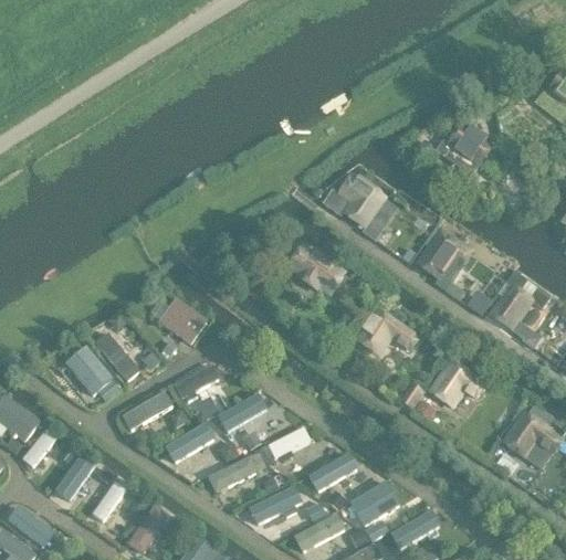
[(541,87),(524,109),(540,122),(556,101),(565,107),(565,73),(563,72),(549,88),(547,92),(547,93),(541,87)]
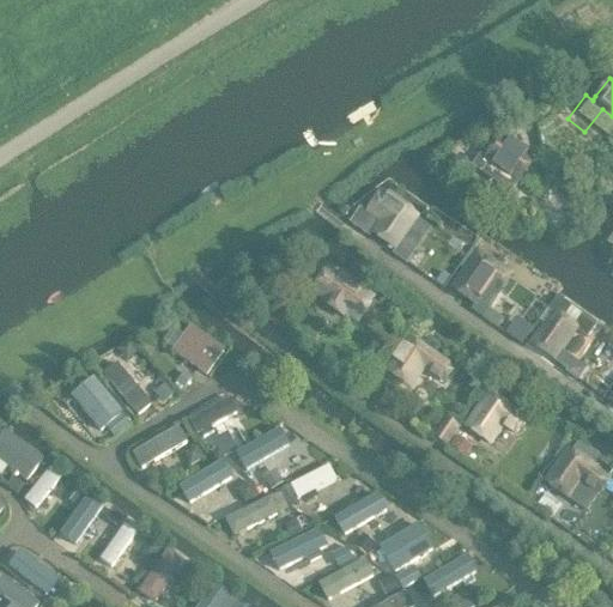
[(486,157),(479,167),(480,168),(505,186),(513,175),(517,178),(534,155),(502,133),(486,157)]
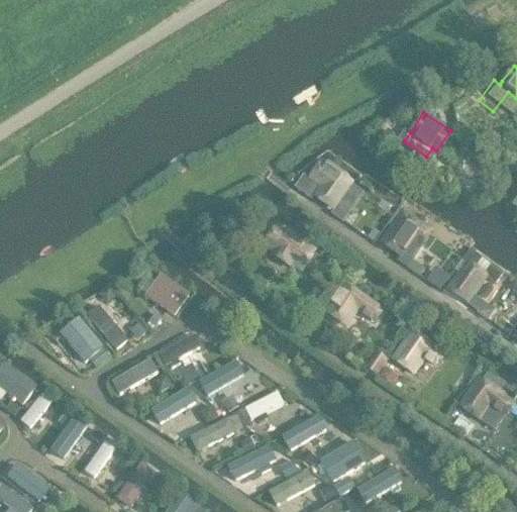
[(333,207),(352,181),(332,167),(321,159),(307,177),(319,186),(314,194),(333,207)]
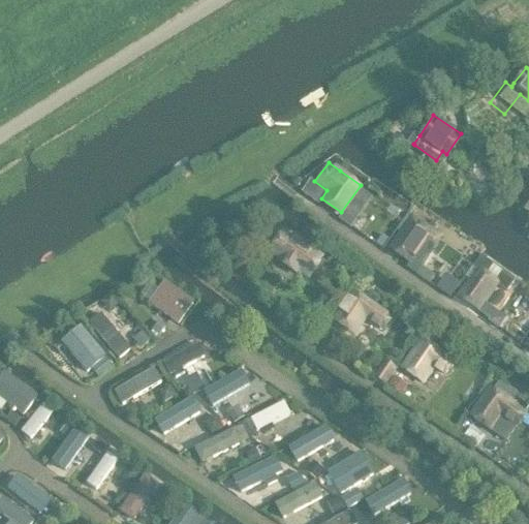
[(431,250),(443,232),(413,211),(391,246),(410,260),(422,244),(431,250)]
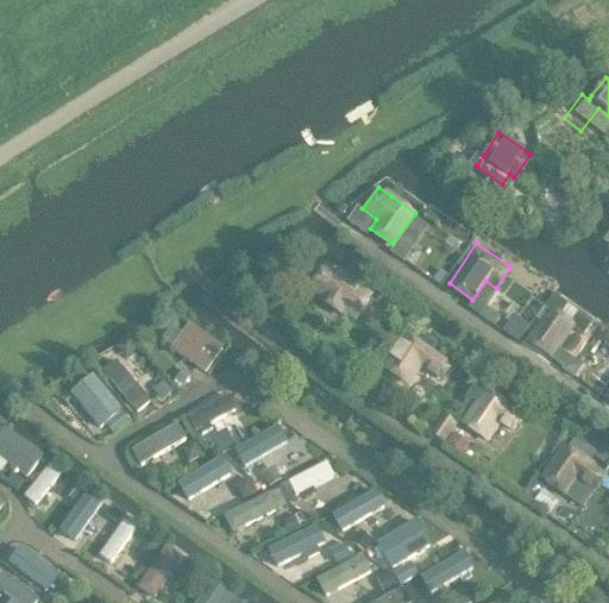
[(346,312),(356,319),(374,291),(325,259),(306,288),(325,301),(325,302),(344,315),(346,312)]
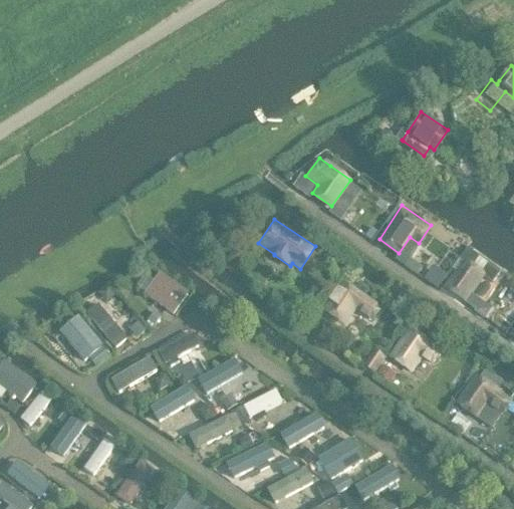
[(483,273),(492,279),(500,269),(467,247),(460,257),(463,259),(445,285),(465,299),(477,307),(483,298),(471,290),(483,273)]
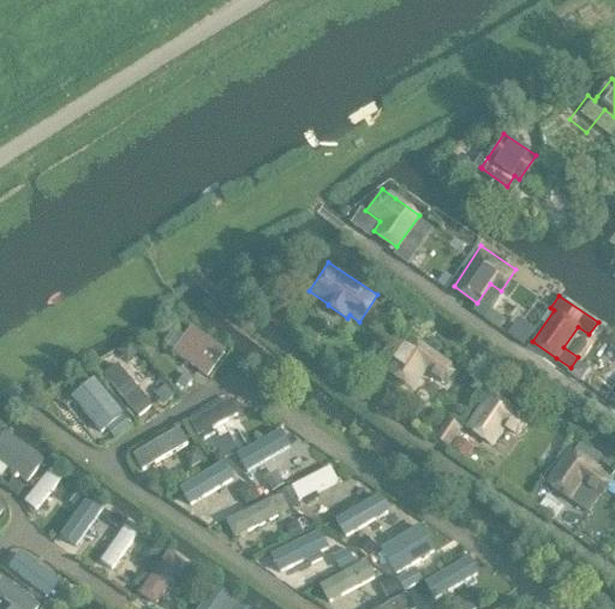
[(191,323),(173,348),(208,374),(226,348),(191,323)]
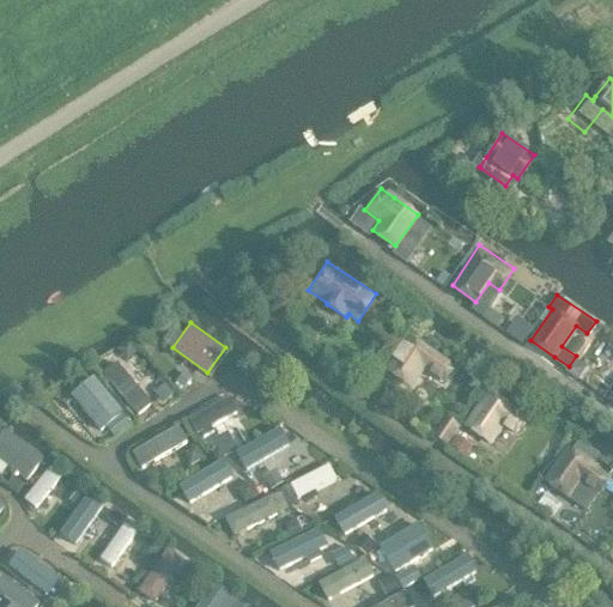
[(445,381),(455,366),(431,351),(410,337),(387,368),(411,384),(423,366),(445,381)]
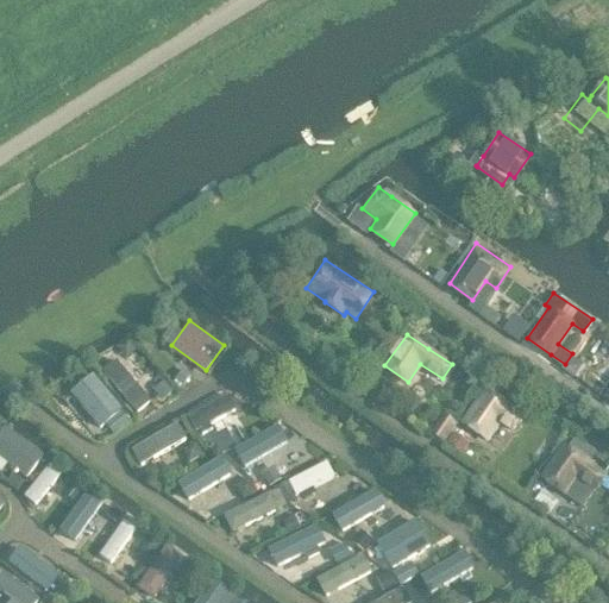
[(137,406),(150,395),(117,355),(102,365),(137,406)]
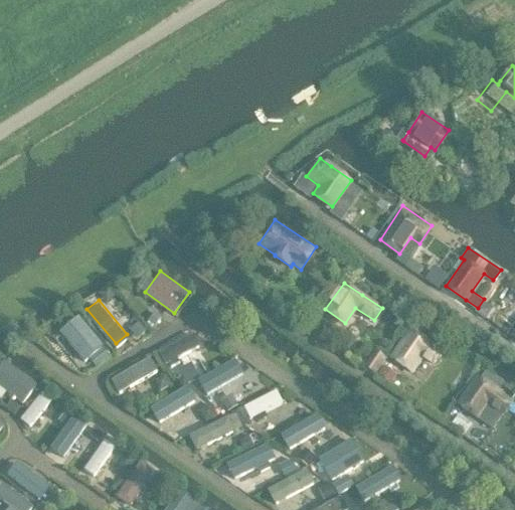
[(78,311),(59,327),(86,359),(91,356),(96,362),(110,350),(78,311)]
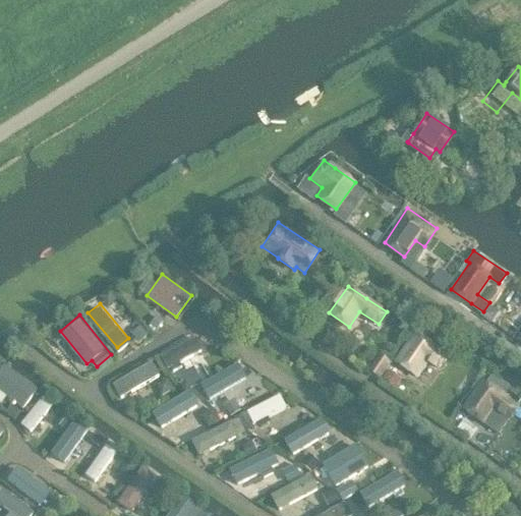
[(438,366),(446,353),(436,346),(415,333),(397,359),(416,374),(426,359),(438,366)]
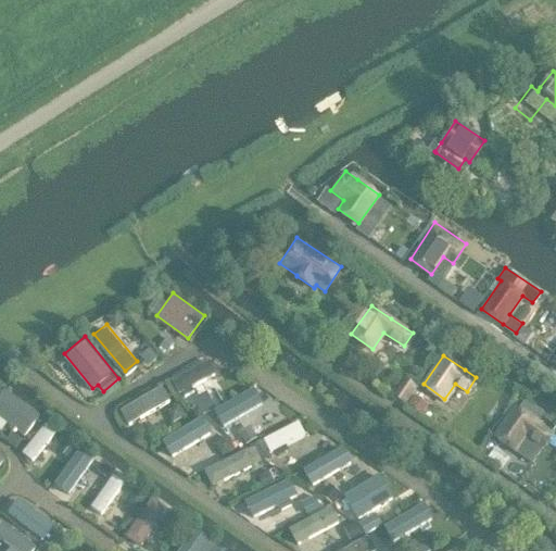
[(209,359),(171,378),(178,391),(181,389),(184,395),(193,389),(190,385),(215,372),(209,359)]
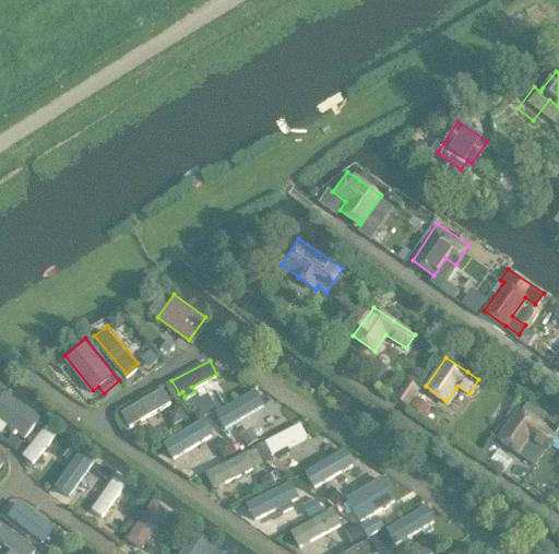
[(120,411),(128,424),(170,401),(163,387),(120,411)]
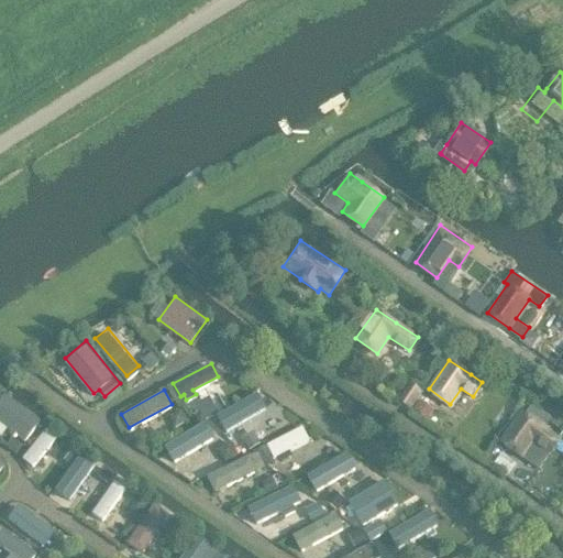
[(4,393),(0,397),(0,419),(24,439),(40,420),(4,393)]
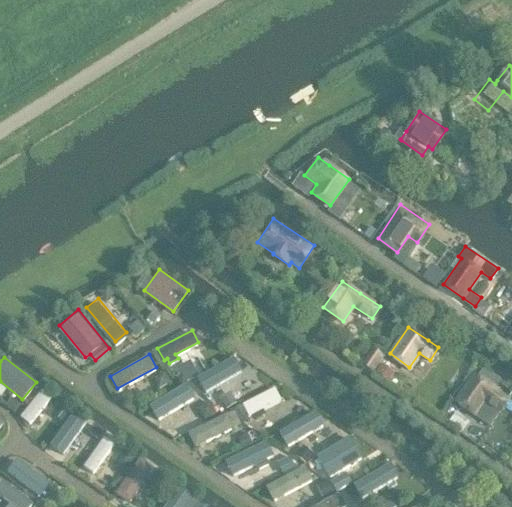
[(202,377),(209,387),(238,368),(232,358),(202,377)]
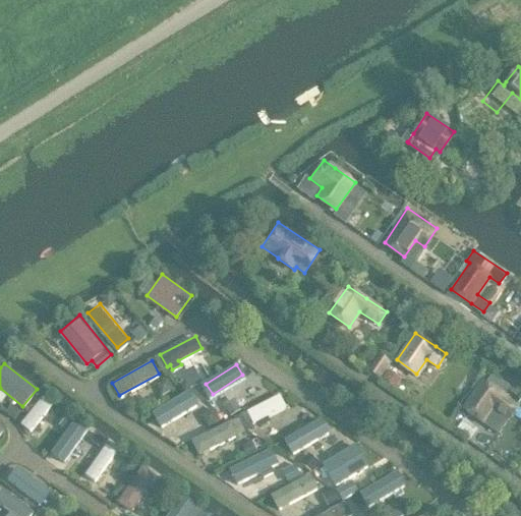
[(510,417),(518,404),(503,394),(482,380),(464,406),(483,420),(494,407),(510,417)]
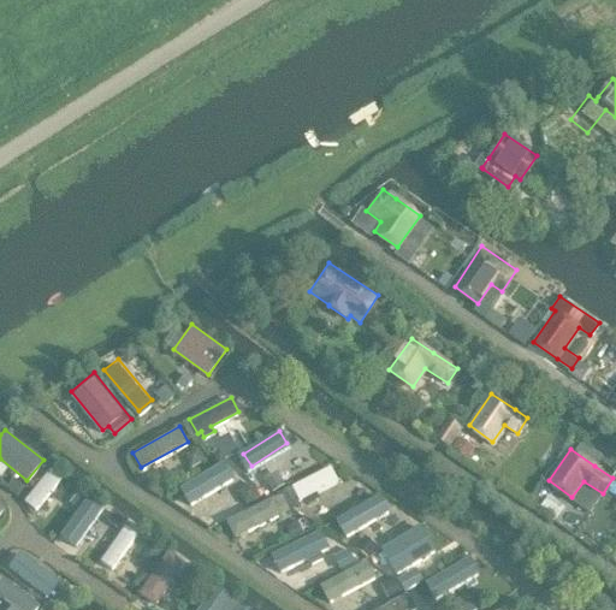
[(230,474),(221,461),(177,487),(185,501),(206,489),(208,493),(219,487),(215,483),(230,474)]
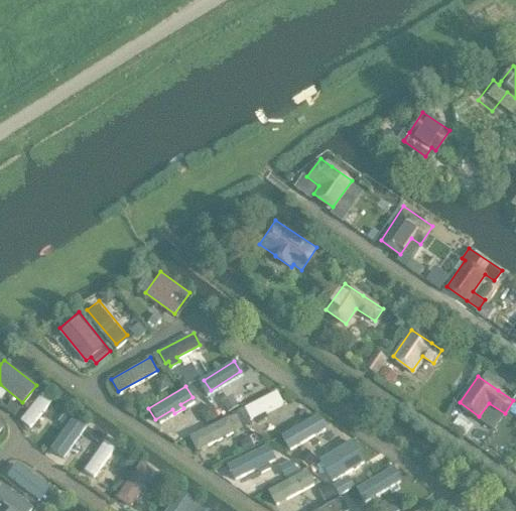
[(277,389),(245,405),(251,417),(283,400),(277,389)]
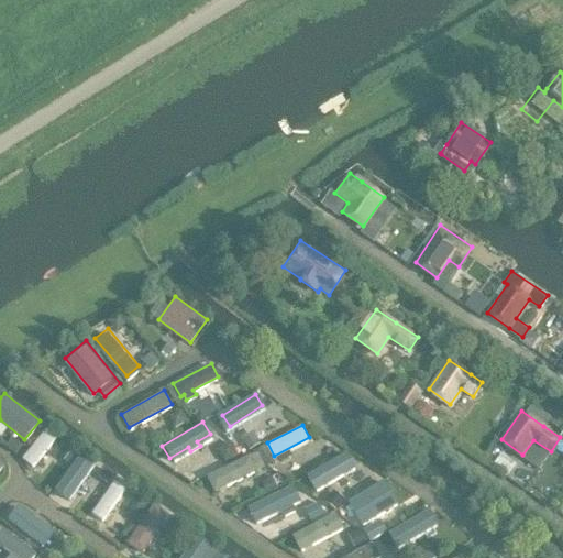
[(45,427),(22,456),(32,463),(55,436),(45,427)]
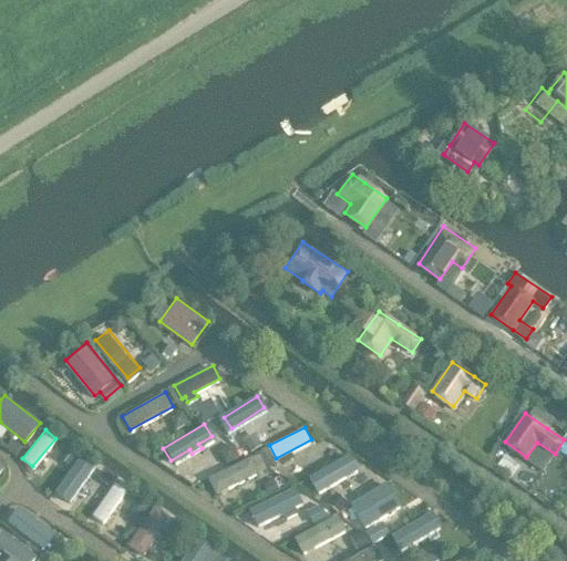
[(258,471),(250,456),(208,477),(215,492),(258,471)]
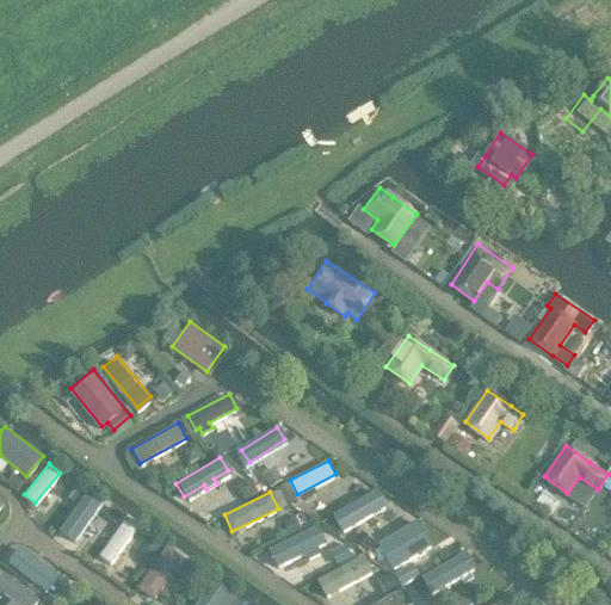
[(337,512),(344,524),(378,505),(371,493),(337,512)]
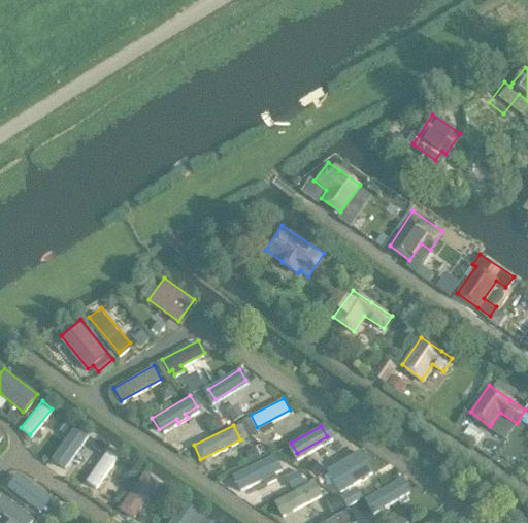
[(74,428),(57,452),(67,460),(84,435),(74,428)]
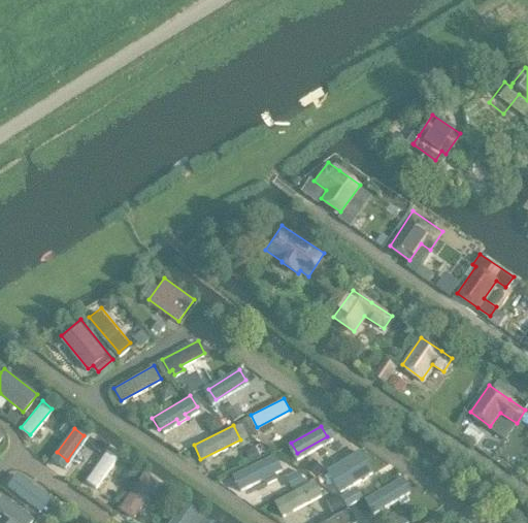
[(86,479),(96,485),(117,455),(107,449),(86,479)]
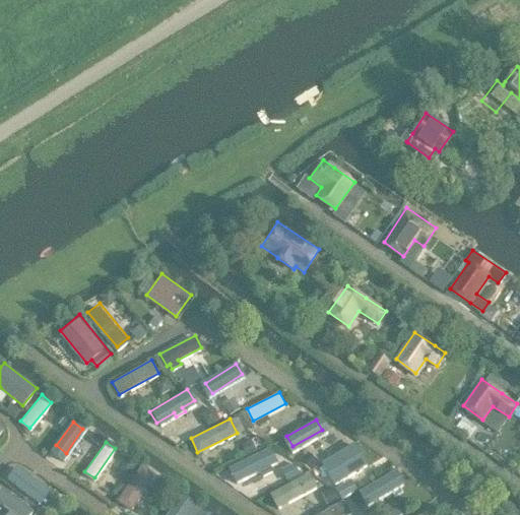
[(355,442),(322,462),(334,483),(368,463),(355,442)]
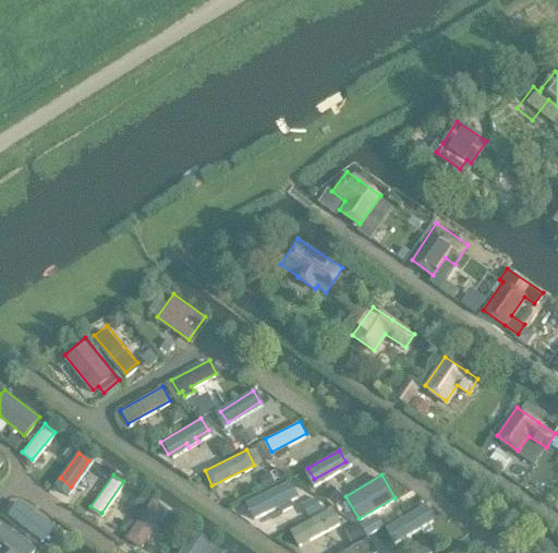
[(295,495),(288,481),(254,497),(261,512),(277,504),(279,508),(290,504),(288,499),(295,495)]
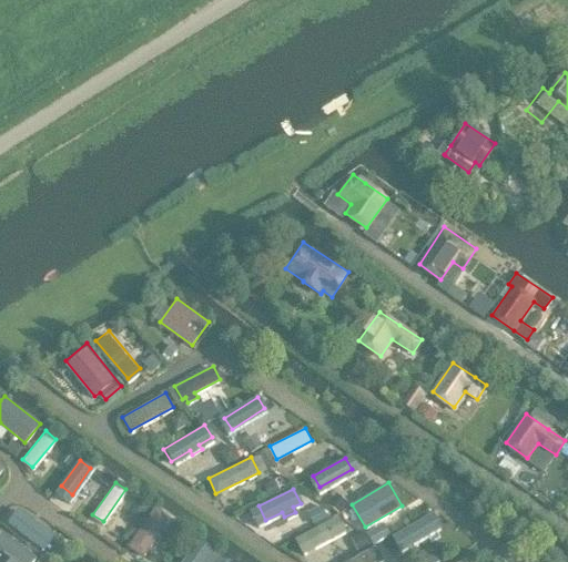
[(154,506),(129,544),(144,554),(170,515),(154,506)]
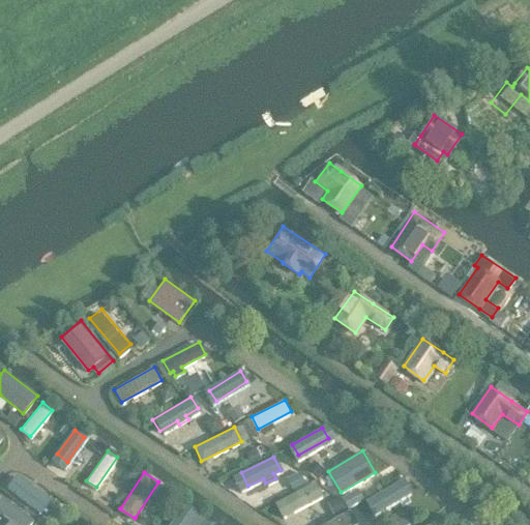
[(21,478),(15,473),(6,484),(38,507),(47,497),(28,484),(31,479),(24,474),(21,478)]
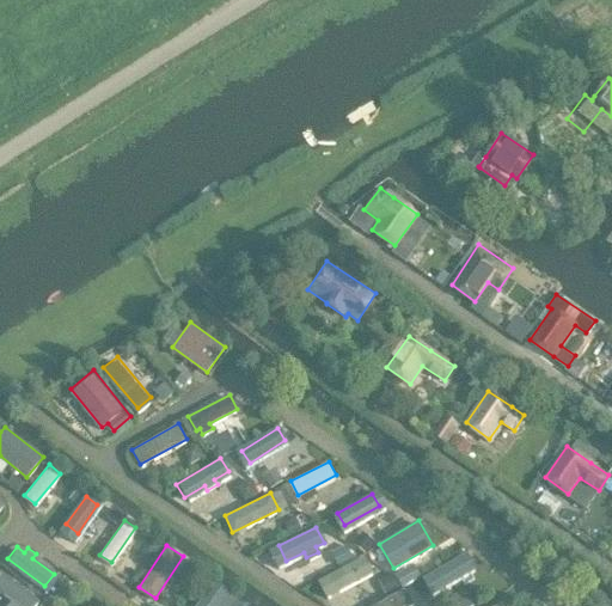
[(365,555),(318,579),(326,595),(373,573),(365,555)]
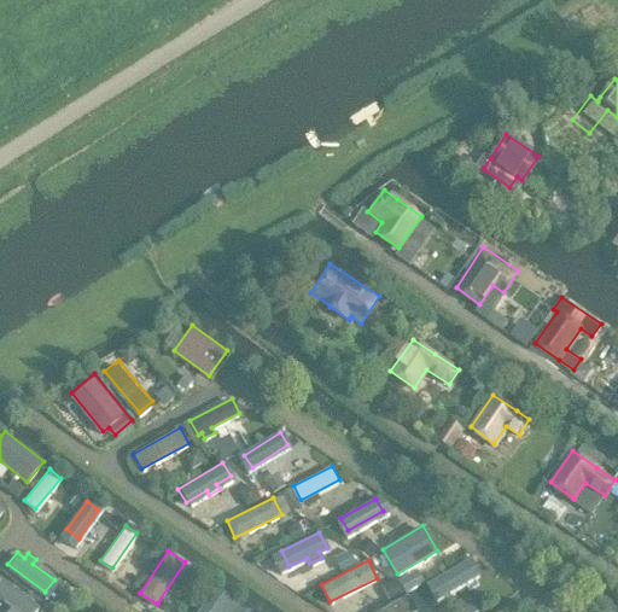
[(427,582),(436,596),(473,576),(465,561),(427,582)]
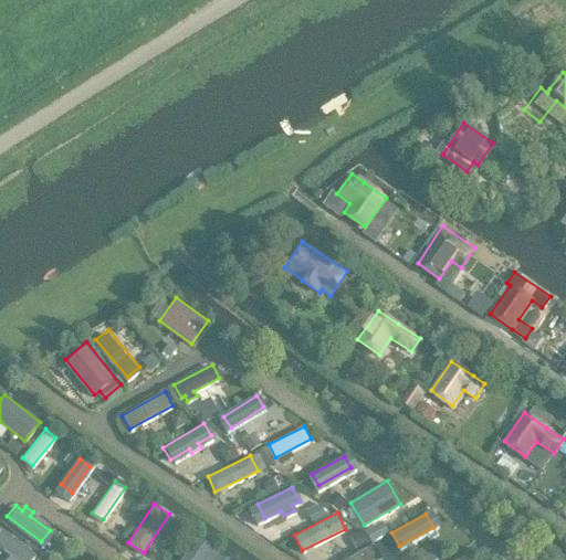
[(1,525),(0,526),(0,541),(21,557),(29,547),(1,525)]
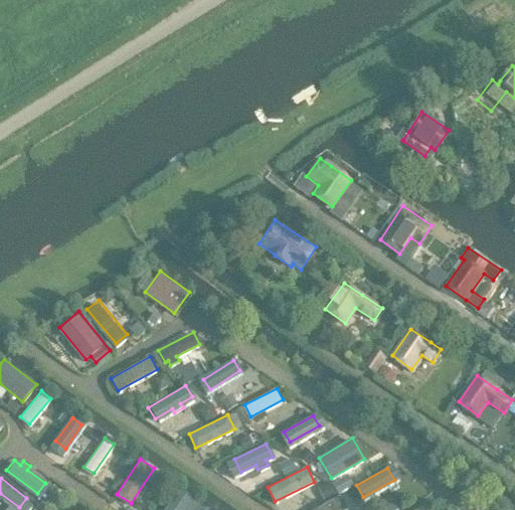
[(185,493),(178,503),(188,509),(205,509),(207,509),(185,493)]
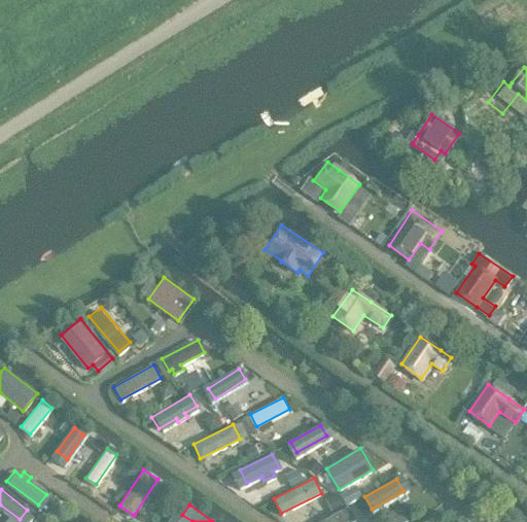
[(318,521),(349,521),(356,519),(349,506),(318,521)]
